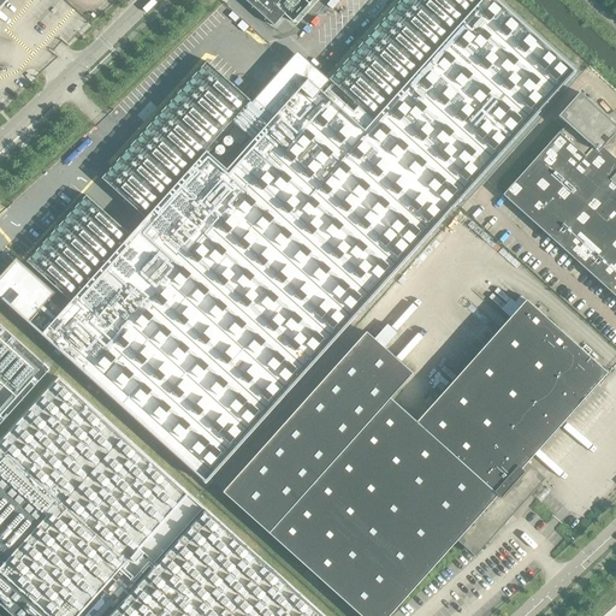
[(16,258),(0,274),(0,302),(25,326),(28,323),(205,483),(452,208),(451,207),(574,71),(578,67),(520,15),(503,0),(342,0),(321,24),(300,48),(291,58),(244,110),(232,123),(253,141),(226,170),(221,165),(223,163),(223,159),(221,154),(219,150),(218,149),(214,147),(211,146),(208,144),(205,144),(201,146),(199,147),(197,147),(196,148),(194,150),(193,153),(191,154),(190,158),(190,159),(190,160),(191,165),(191,167),(61,312),(48,300),(54,294),(16,258)]
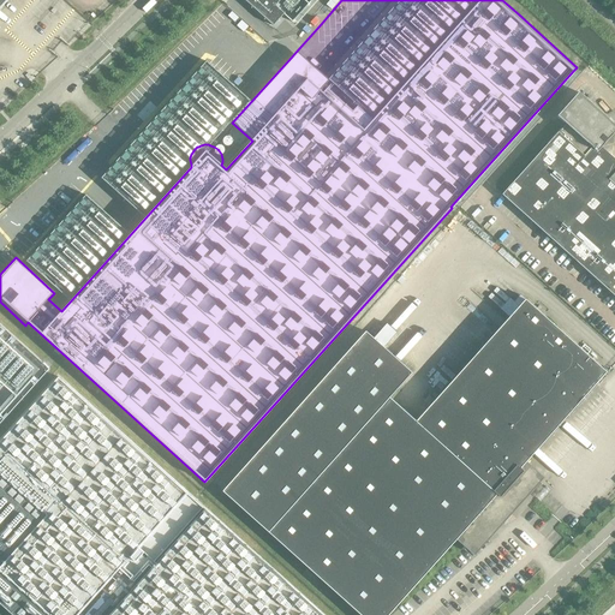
[(292,23),(312,0),(244,0),(245,0),(274,27),(284,15),(292,23)]
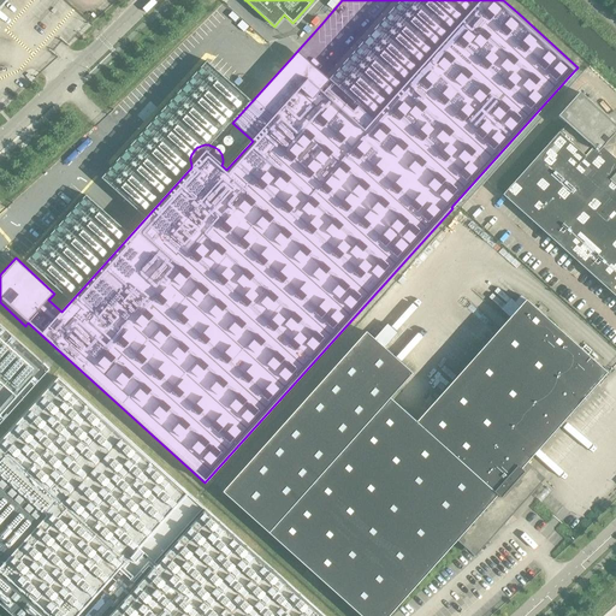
[(615,160),(606,153),(602,148),(615,131),(615,126),(579,93),(557,117),(566,124),(558,134),(502,196),(615,297),(615,160)]
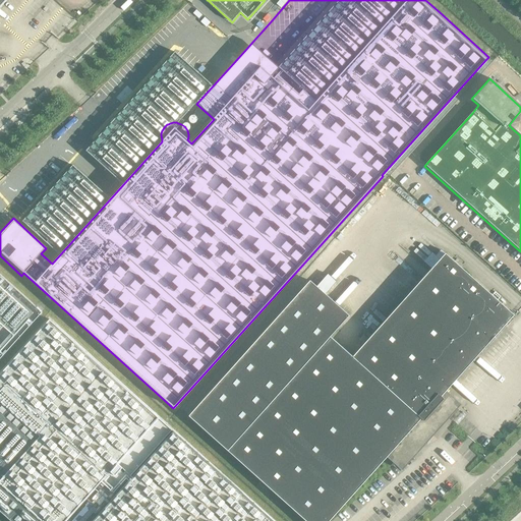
[(309,281),(189,416),(227,451),(229,452),(305,520),(327,520),(401,441),(415,454),(460,404),(446,392),(514,315),(445,254),(352,357),(330,337),(348,315),(309,281)]
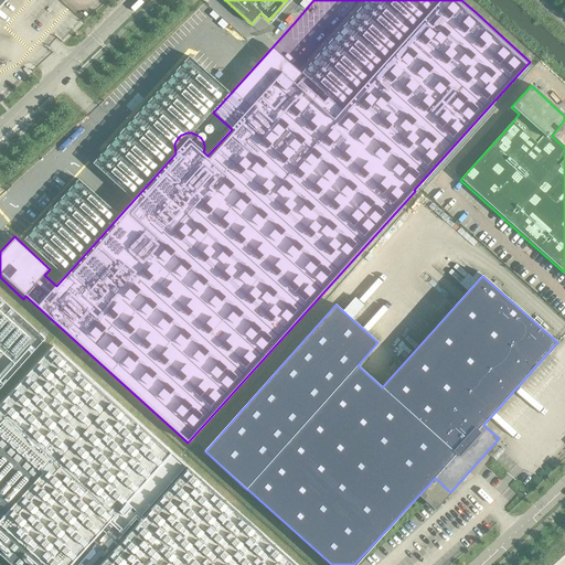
[(0,388),(45,339),(0,298),(0,388)]
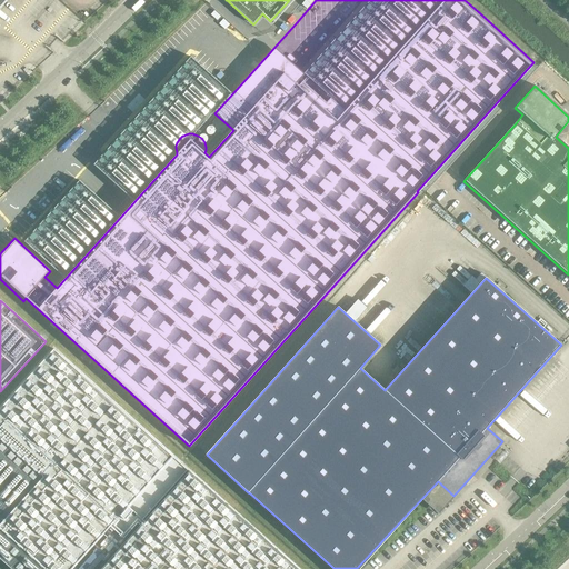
[(0,558),(11,568),(71,568),(173,457),(53,349),(0,408),(0,558)]
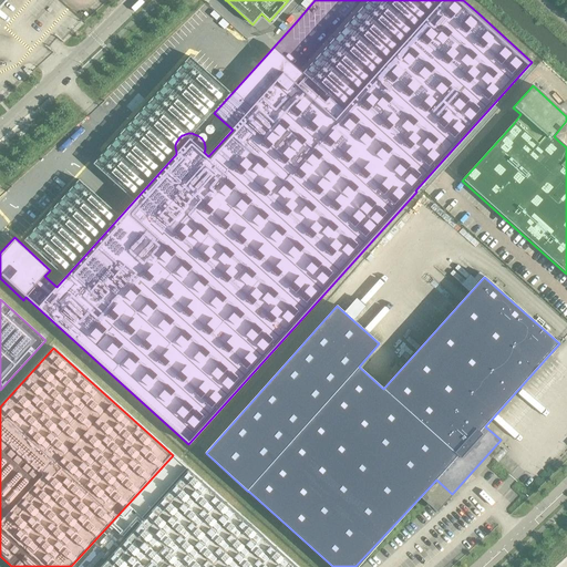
[(101,566),(188,470),(173,455),(71,566),(101,566)]
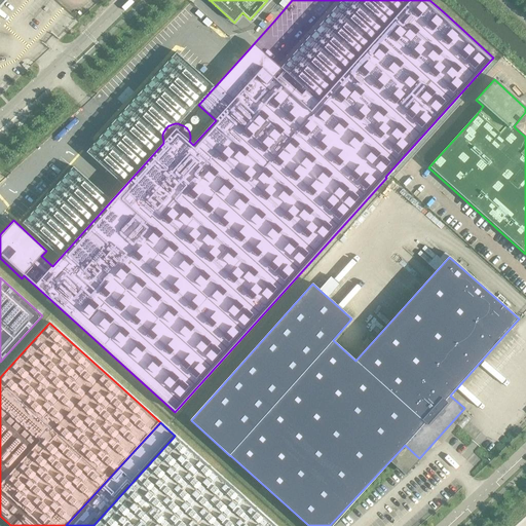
[(274,525),(175,436),(94,525),(274,525)]
